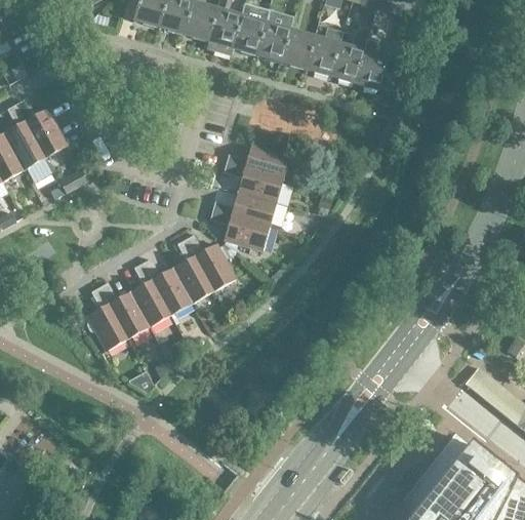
[(137,0),(132,18),(159,27),(160,25),(159,25),(166,0),(137,0)]
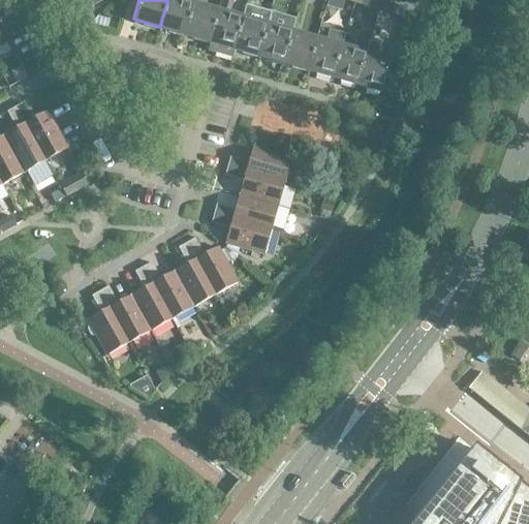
[(160,27),(185,33),(186,32),(184,32),(193,0),(167,0),(160,25),(161,25),(160,27)]
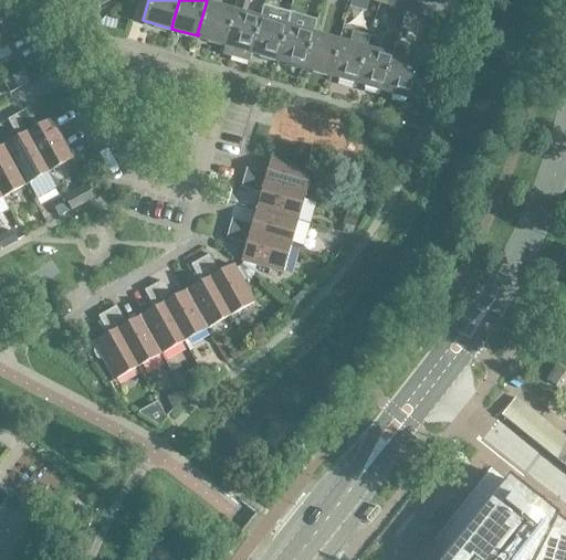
[(198,35),(226,43),(226,42),(224,42),(233,8),(207,0),(197,34),(199,34),(198,35)]
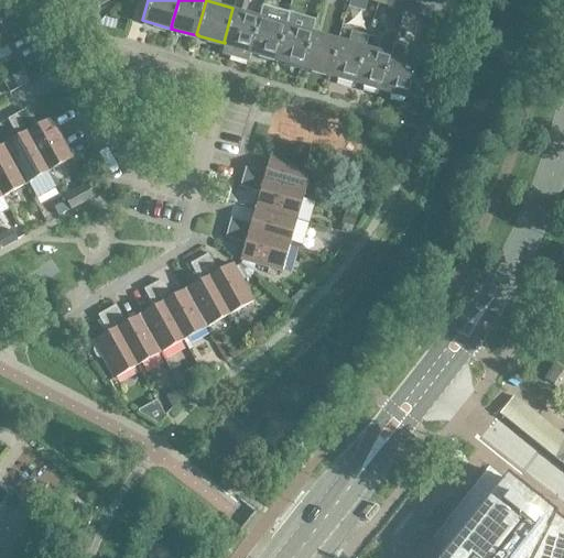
[(225,43),(250,51),(250,50),(259,15),(245,11),(247,0),(235,0),(232,8),(224,42),(225,42),(225,43)]
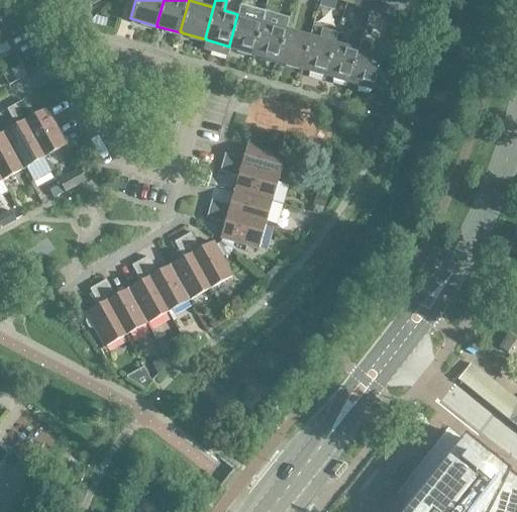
[(372,0),(370,7),(395,14),(397,4),(383,0),(372,0)]
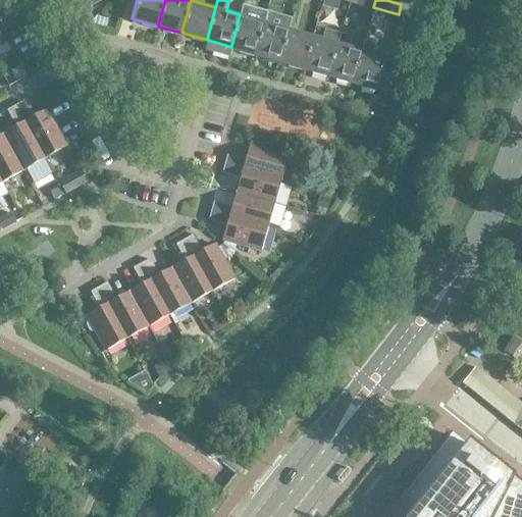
[(231,47),(256,54),(257,53),(255,52),(267,9),(244,2),(240,14),(231,46),(231,47)]
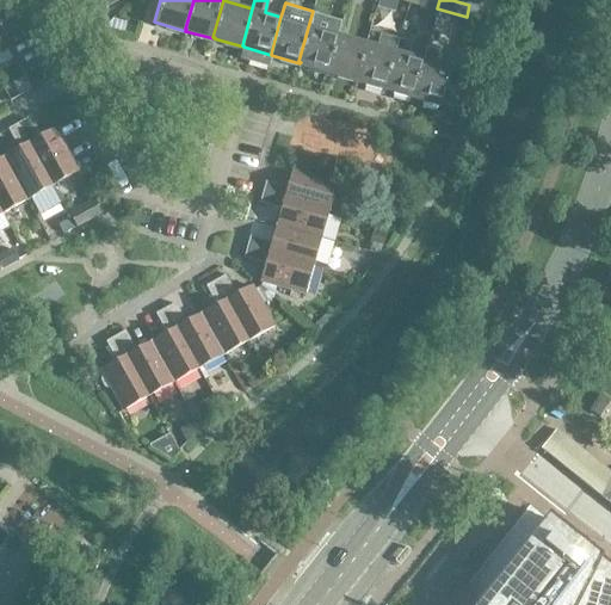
[(300,63),(328,72),(328,71),(327,69),(338,32),(341,17),(314,8),(313,11),(298,61),(301,62),(300,63)]
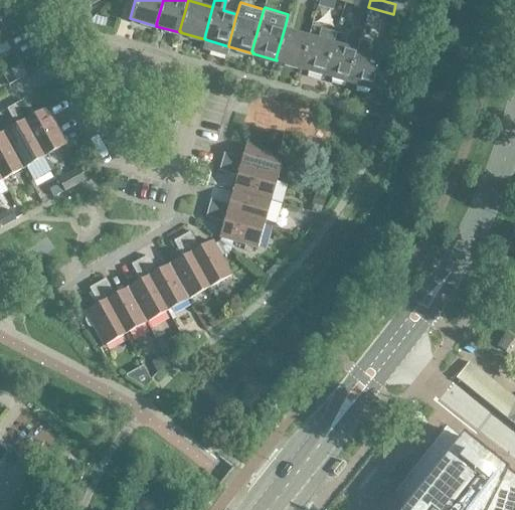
[(277,60),(301,66),(300,65),(309,34),(285,27),(276,58),(277,59),(277,60)]
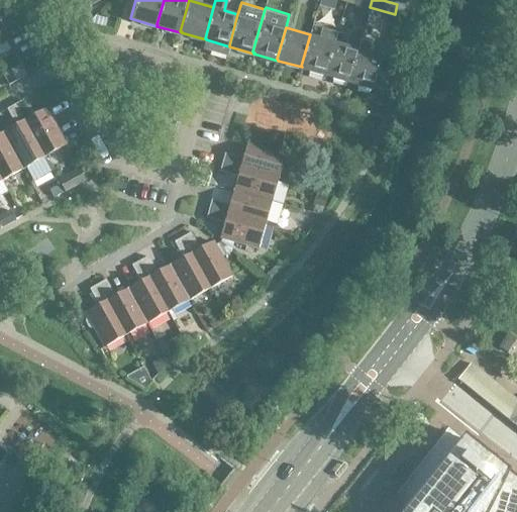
[(326,74),(349,81),(349,80),(358,48),(345,44),(348,32),(338,29),(334,41),(325,73),(326,74)]
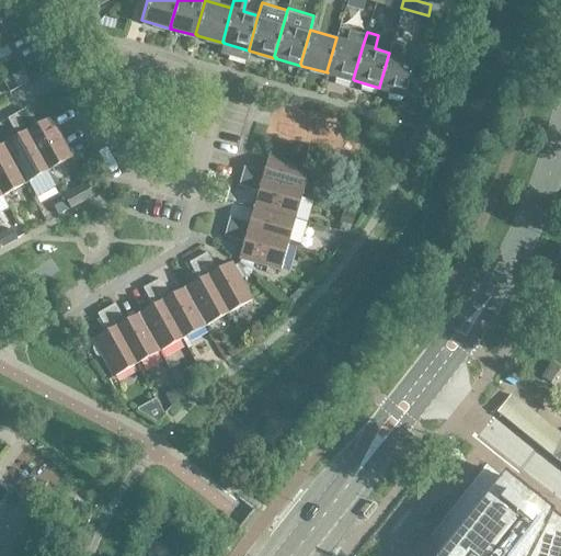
[(328,72),(354,80),(353,79),(363,45),(336,37),(327,71),(328,72)]
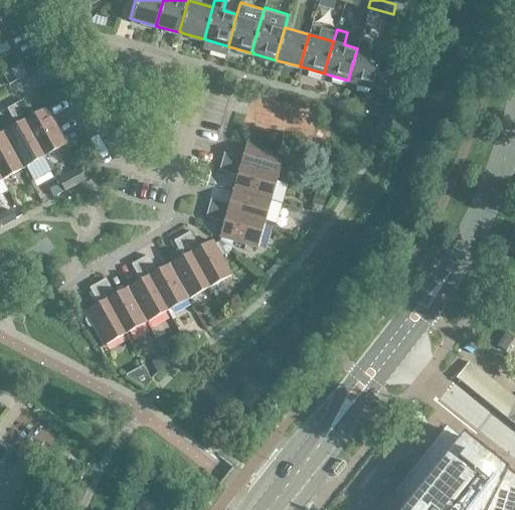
[(371,88),(381,54),(367,50),(370,39),(360,36),(357,48),(348,79),(348,80),(371,88)]
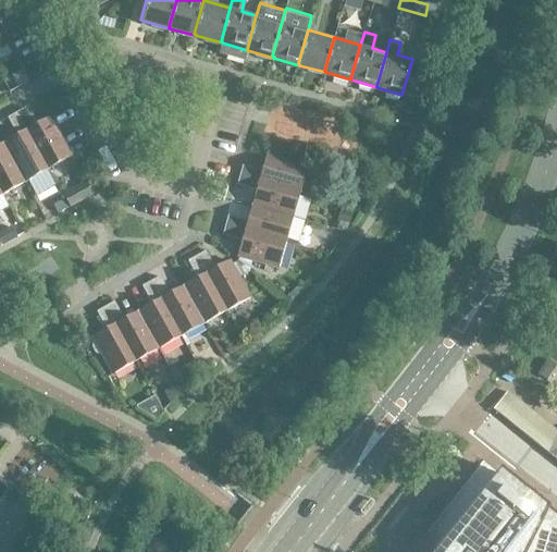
[(25,105),(16,109),(48,166),(71,152),(50,114),(35,122),(25,105)]
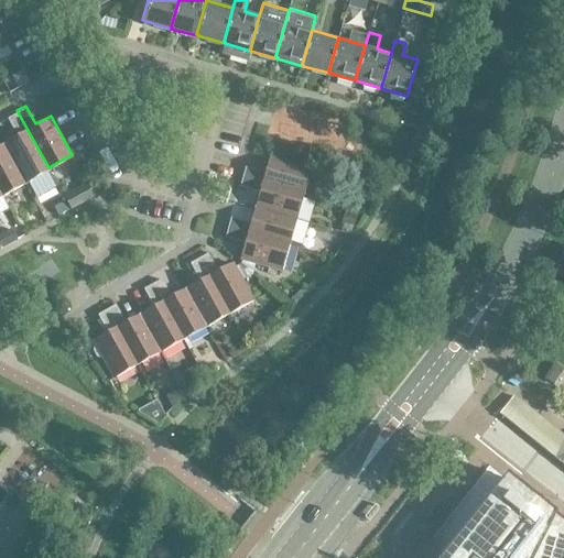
[(3,141),(25,181),(49,167),(17,110),(8,116),(18,133),(3,141)]
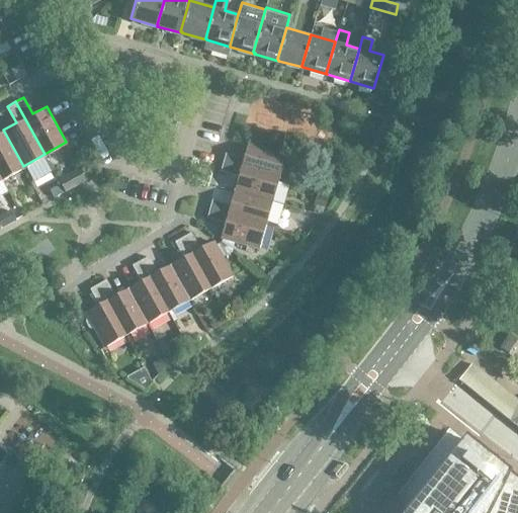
[(0,174),(2,178),(23,166),(3,130),(0,132),(0,174)]
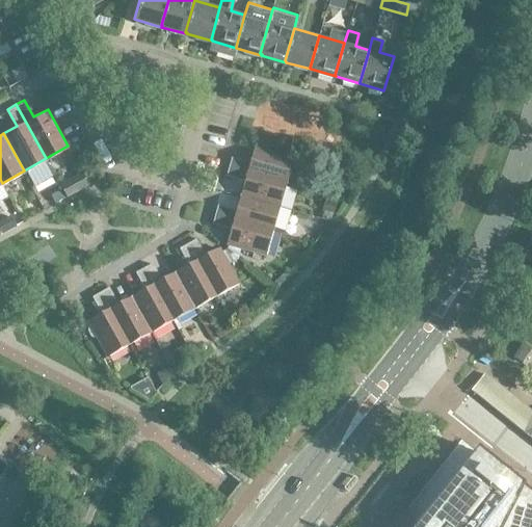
[(231,154),(229,163),(287,180),(293,155),(255,145),(249,159),(231,154)]
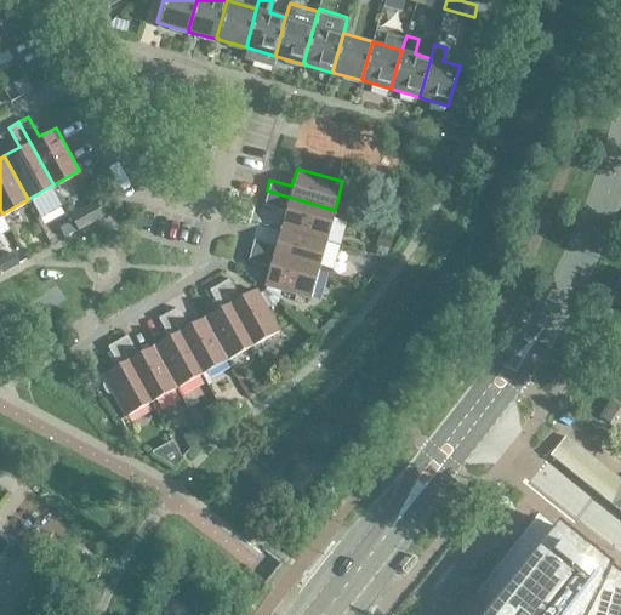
[(285,209),(280,226),(326,239),(335,210),(267,191),(263,203),(285,209)]
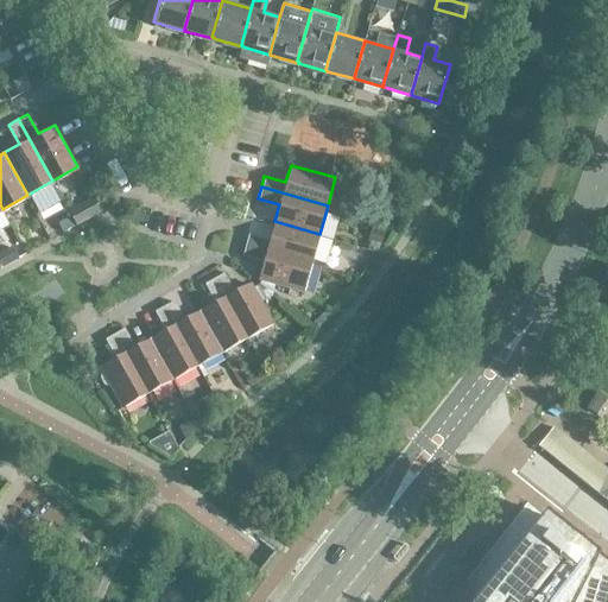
[(100,208),(93,195),(84,200),(92,214),(101,209),(100,208)]
